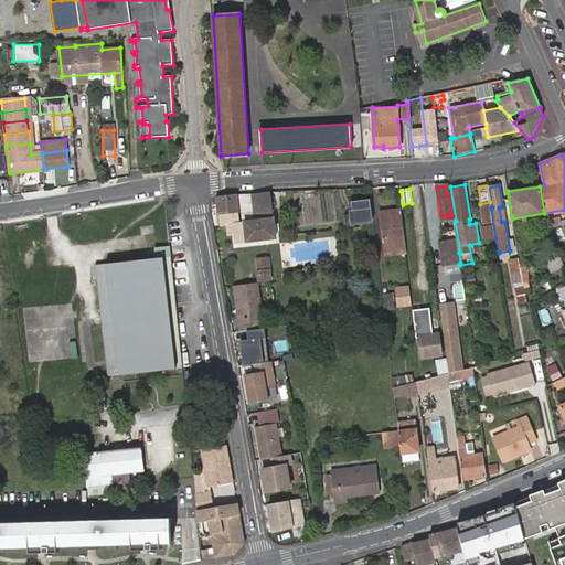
[(238,223),(235,194),(234,194),(231,195),(228,195),(227,195),(224,198),(222,199),(221,199),(220,200),(220,201),(219,202),(217,203),(217,208),(220,225),(227,224),(233,224),(234,236),(235,244),(241,243),(275,238),(269,193),(251,194),(254,221),(243,223),(238,223)]
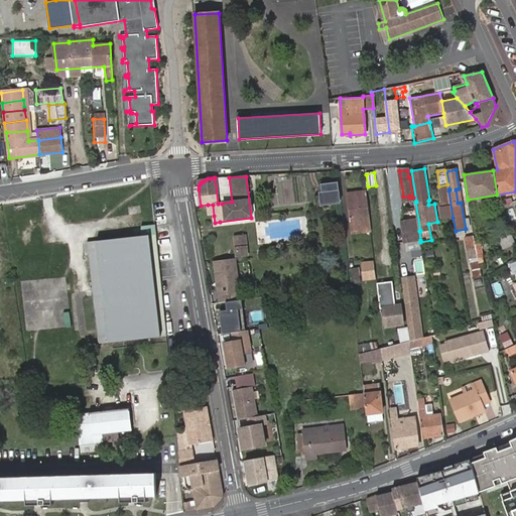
[(229,177),(219,177),(222,204),(232,202),(229,177)]
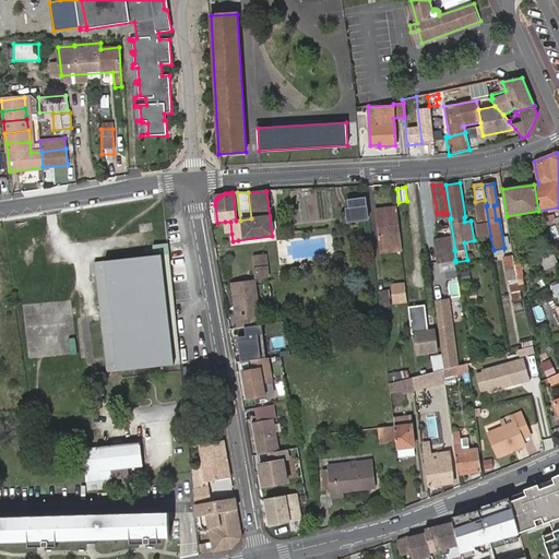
[(366,197),(347,199),(347,203),(349,219),(358,218),(369,217),(366,197)]
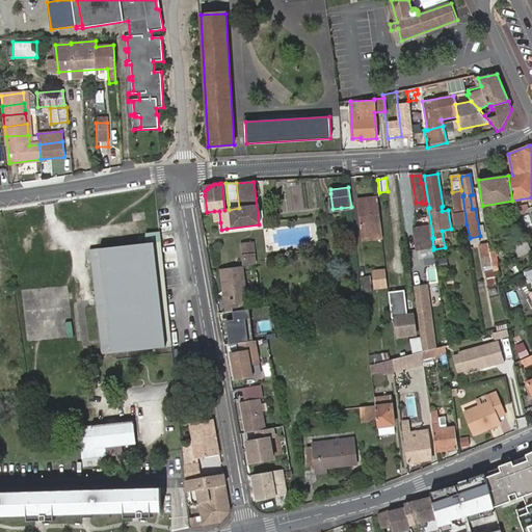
[(467,224),(462,196),(461,190),(452,192),(456,214),(454,214),(456,225),(467,224)]
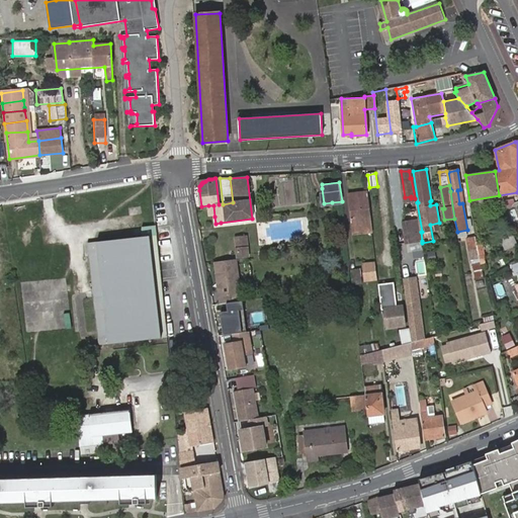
[(322,188),(320,188),(321,195),(316,196),(318,210),(332,208),(332,202),(324,203),(322,188)]
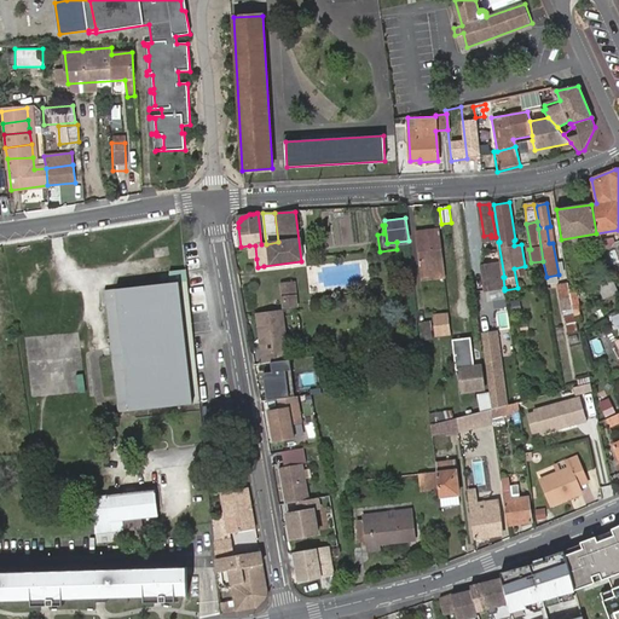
[(416,232),(421,272),(422,281),(437,279),(435,281),(444,281),(443,271),(445,271),(439,230),(416,232)]
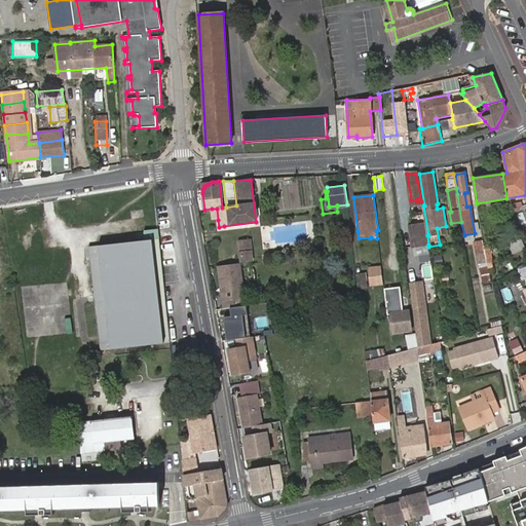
[(425,224),(410,226),(413,247),(428,245),(427,235),(425,224)]
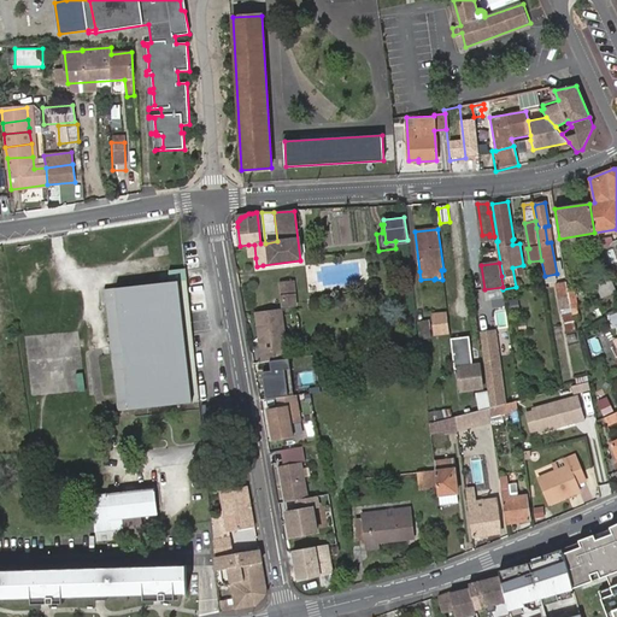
[(198,400),(186,281),(105,289),(118,410),(198,400)]
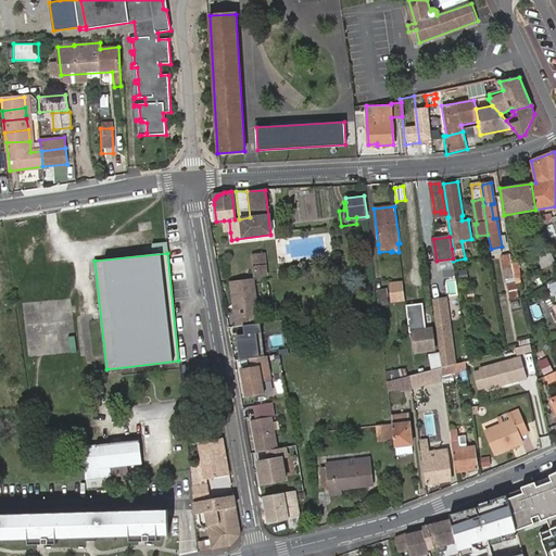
[(254,256),(255,268),(256,276),(266,275),(265,267),(263,255),(254,256)]
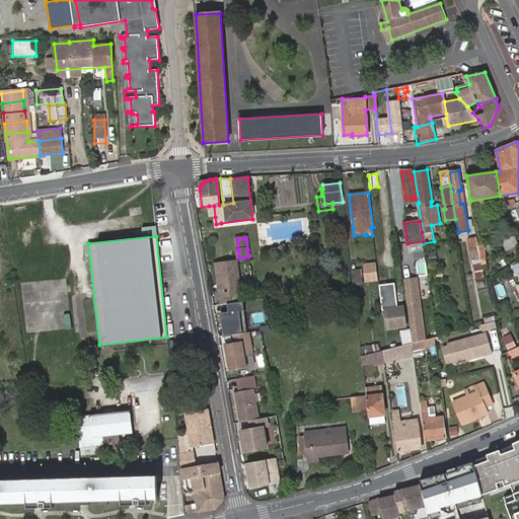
[(478,247),(476,238),(469,240),(468,241),(471,263),(473,263),(480,261),(478,247)]
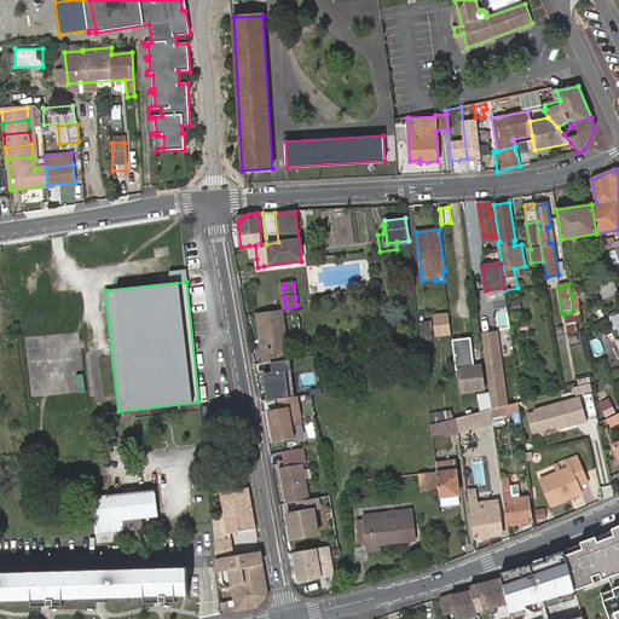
[(578,293),(571,295),(573,311),(573,314),(582,313),(578,293)]
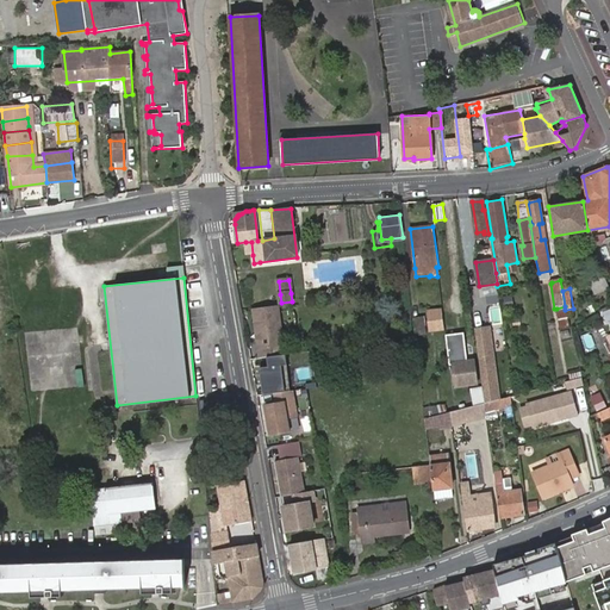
[(13,327),(8,294),(4,296),(8,327),(13,327)]
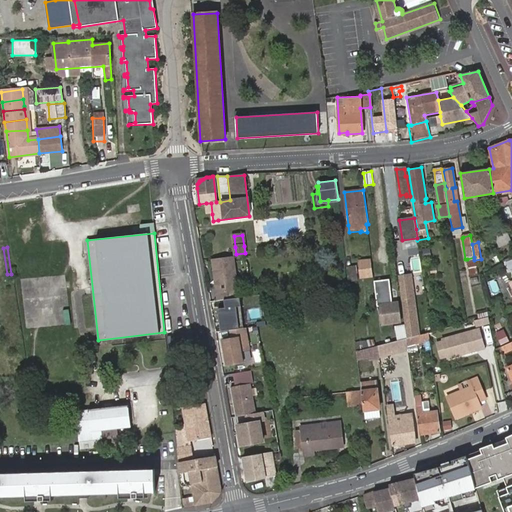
[(422,258),(430,257),(429,248),(421,249),(422,258)]
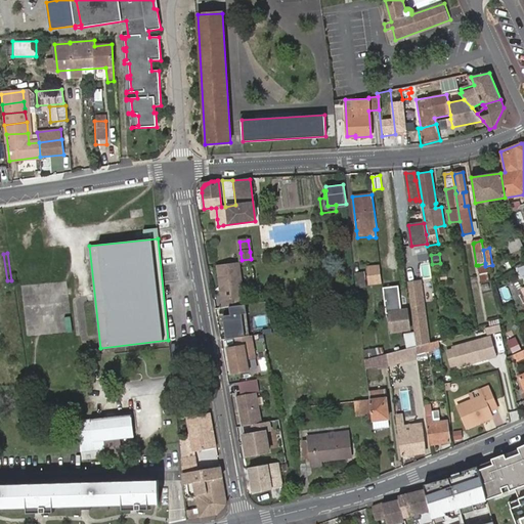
[(239,262),(219,264),(224,300),(236,299),(237,305),(245,305),(239,262)]
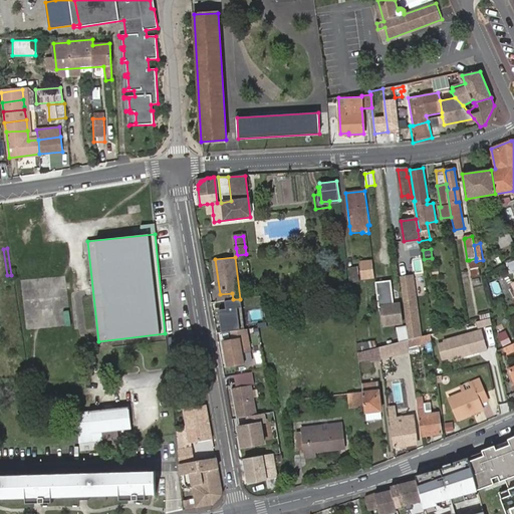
[(411,259),(414,273),(422,272),(420,257),(411,259)]
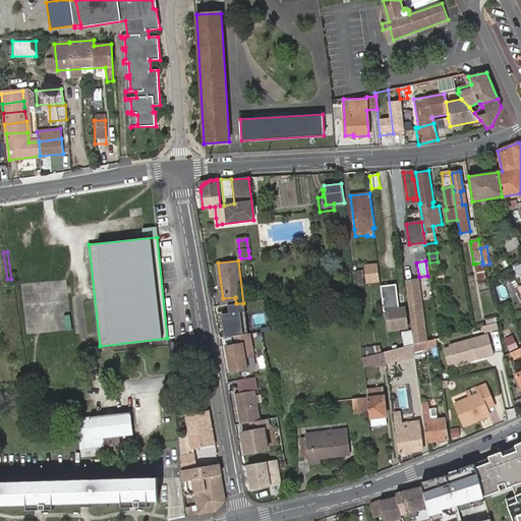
[(482,265),(482,262),(475,264),(478,282),(486,280),(482,265)]
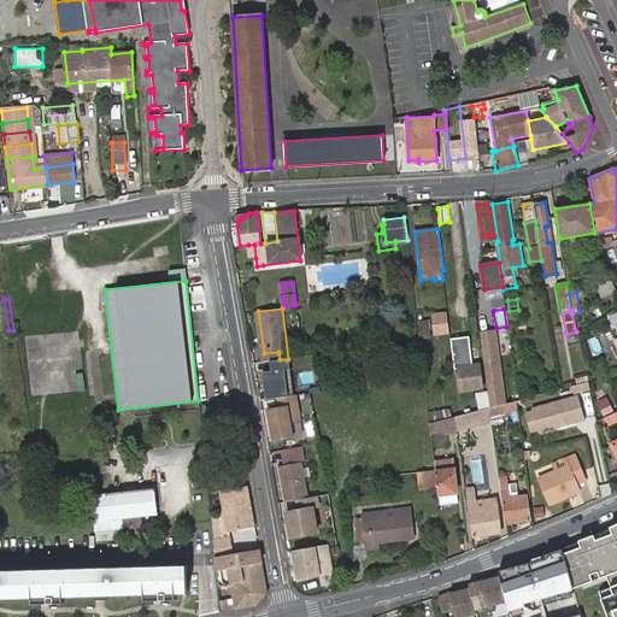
[(434,313),(435,323),(448,322),(447,312),(434,313)]
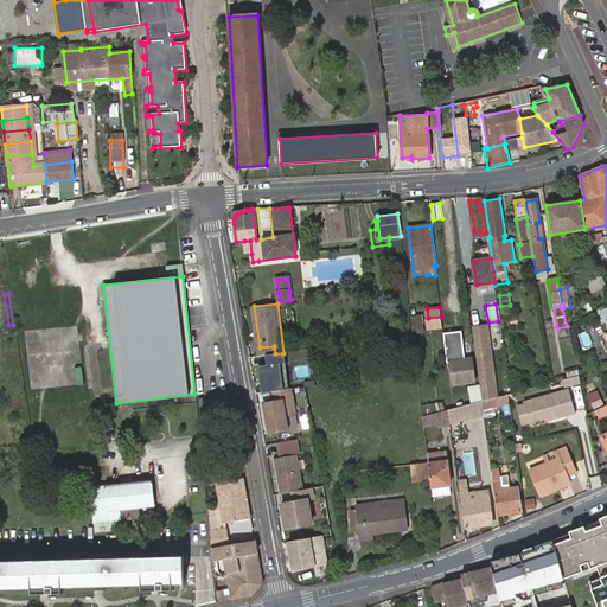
[(423,315),(410,318),(413,336),(426,334),(423,315)]
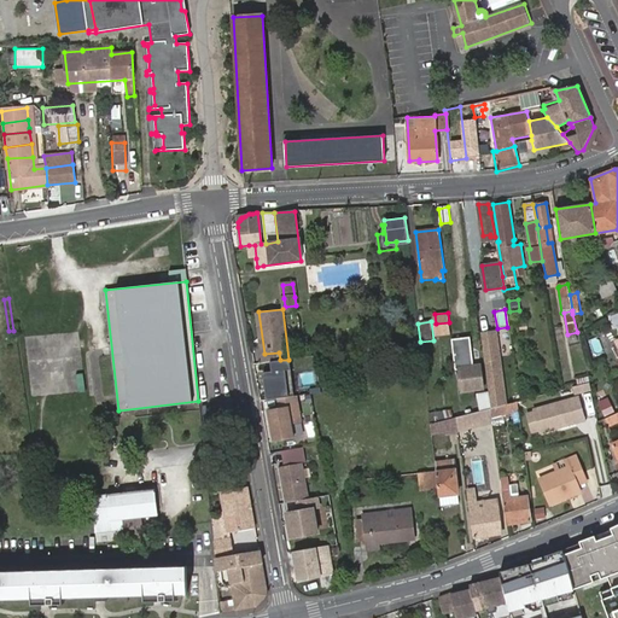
[(449,322),(436,324),(437,336),(450,334),(449,322)]
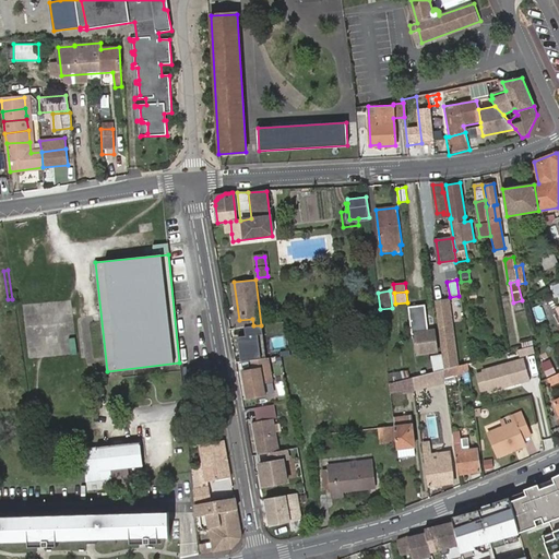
[(449,301),(436,302),(444,368),(456,365),(449,301)]
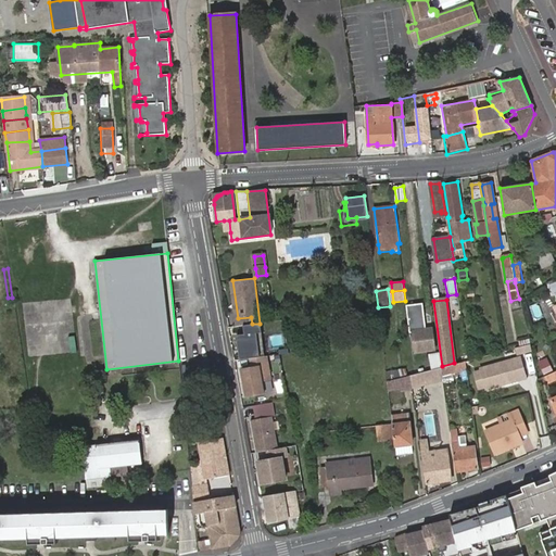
[(407,306),(414,354),(436,352),(432,329),(425,330),(421,304),(407,306)]
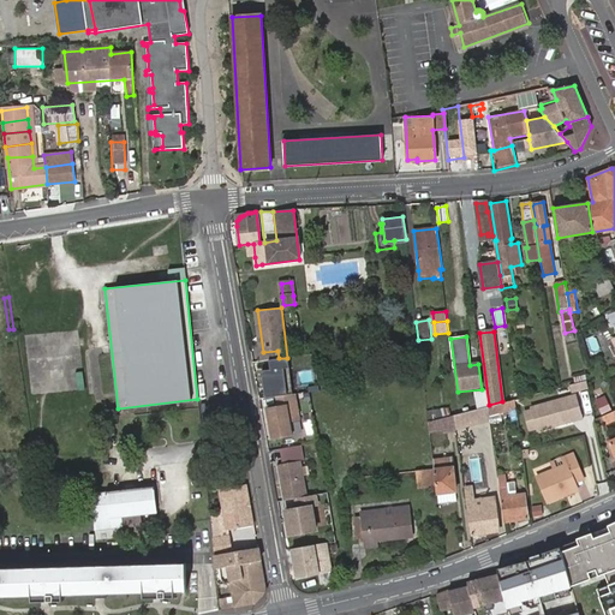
[(263,352),(264,360),(279,358),(278,351),(263,352)]
